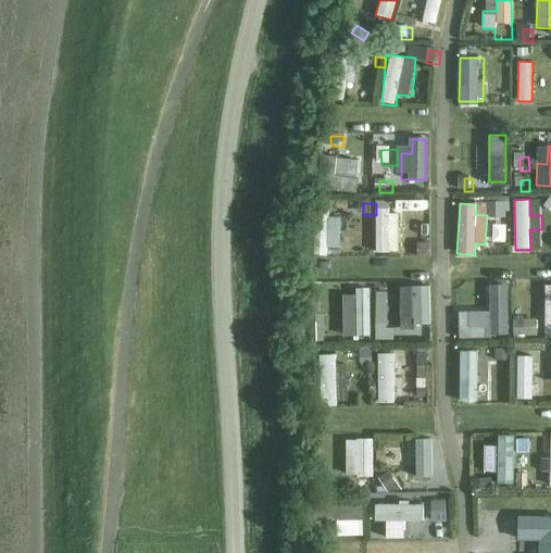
[(511,204),(493,204),(493,215),(511,215),(511,204)]
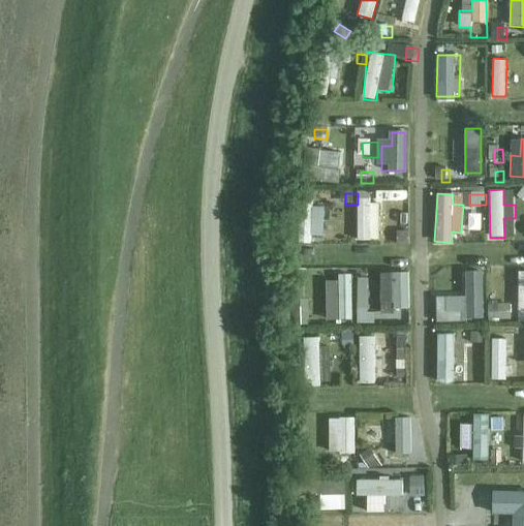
[(413,234),(402,234),(402,247),(413,247),(413,234)]
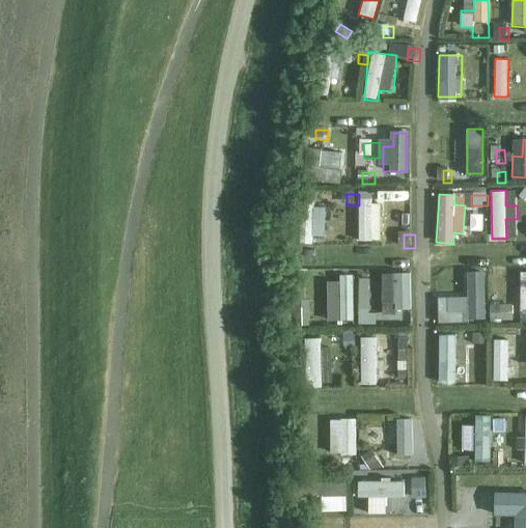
[(483,271),(467,272),(468,309),(485,309),(483,271)]
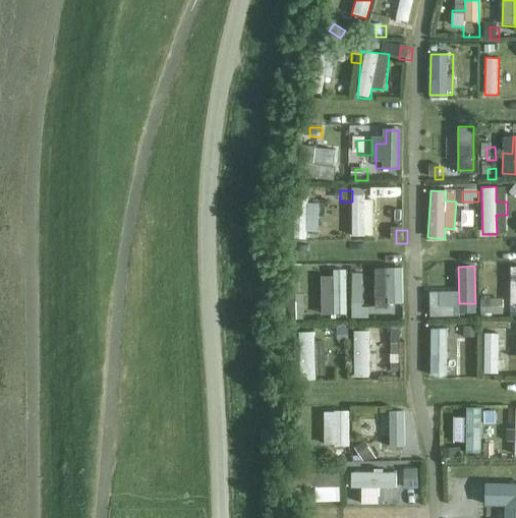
[(386,276),(373,276),(373,290),(386,290),(386,305),(400,305),(400,267),(385,267),(386,276)]
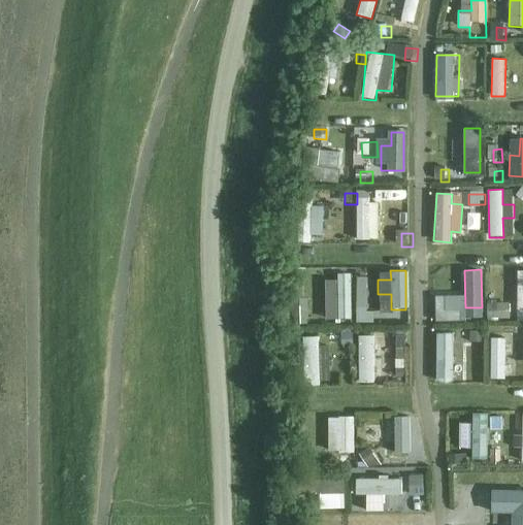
[(354,314),(353,271),(337,271),(337,295),(331,295),(332,315),(354,314)]
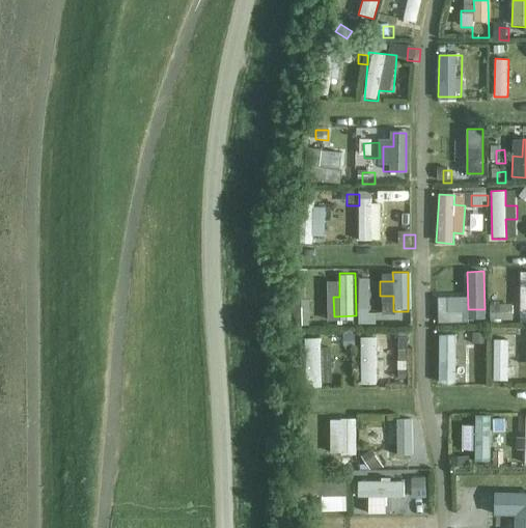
[(375,297),(364,297),(364,311),(375,311),(375,297)]
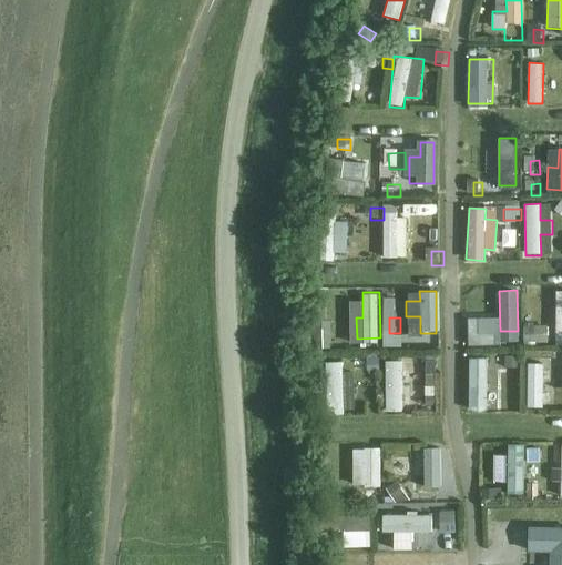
[(540,329),(530,329),(530,346),(541,346),(540,329)]
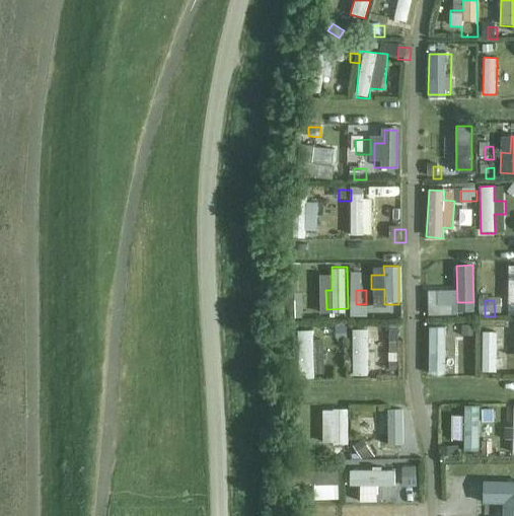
[(306,312),(294,312),(294,321),(306,321),(306,312)]
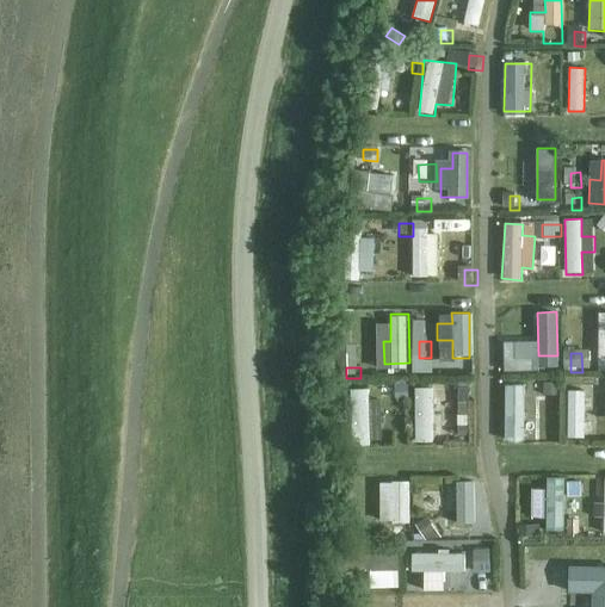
[(567,438),(582,438),(581,391),(597,390),(597,372),(569,372),(569,389),(566,389),(567,438)]
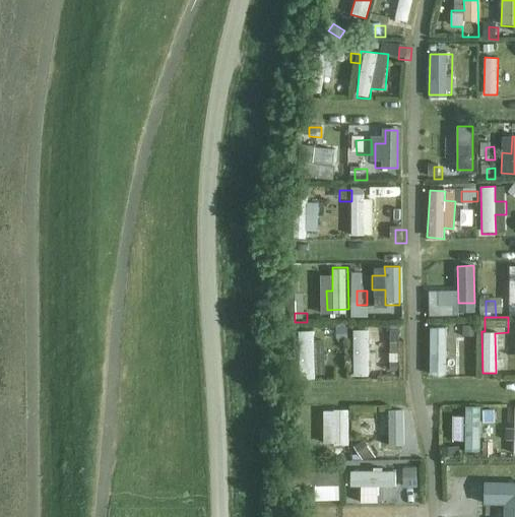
[(430,328),(428,372),(453,374),(454,347),(446,347),(447,329),(430,328)]
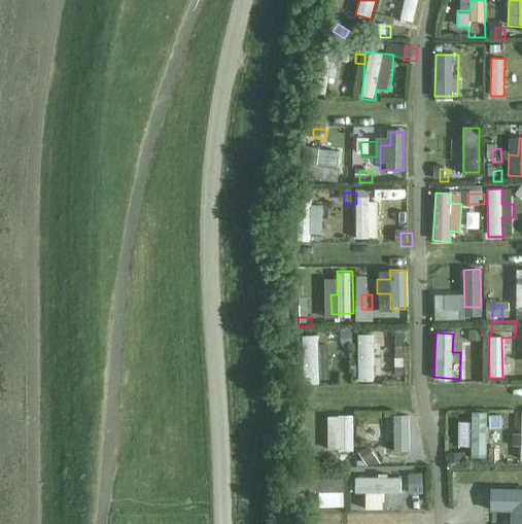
[(488,333),(475,333),(475,343),(488,343),(488,333)]
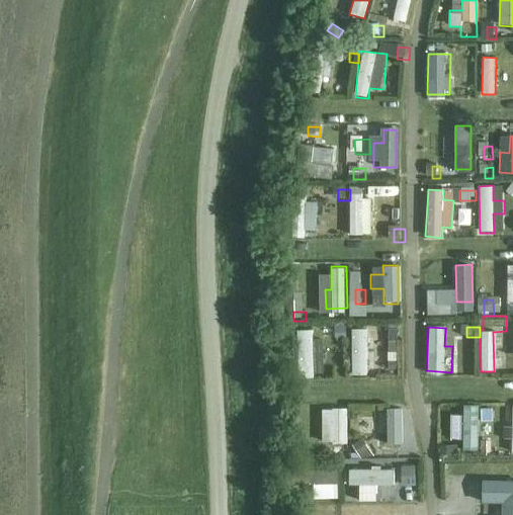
[(350,329),(340,329),(340,338),(351,338),(350,329)]
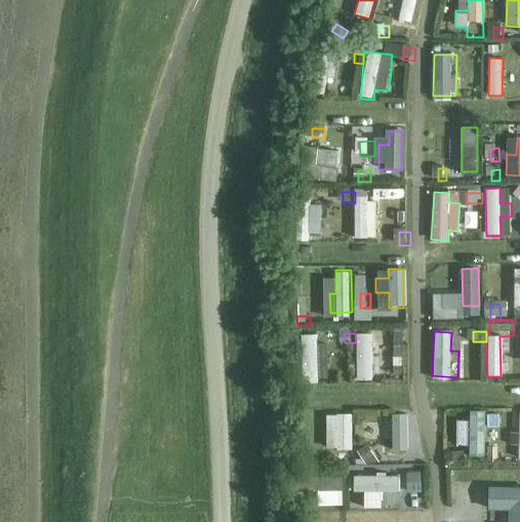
[(407,334),(398,335),(398,349),(399,377),(408,377),(407,349),(407,334)]
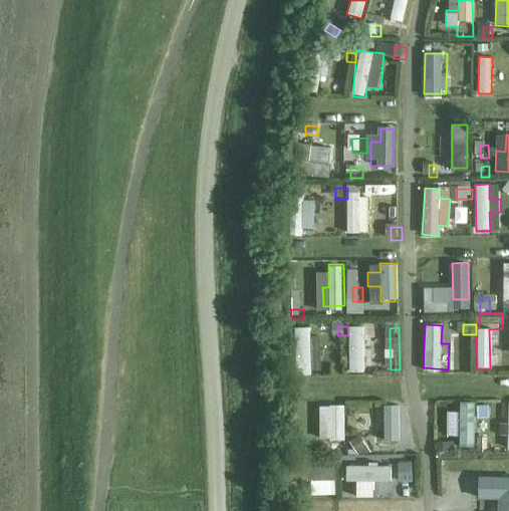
[(292,334),(294,369),(306,368),(304,334),(292,334)]
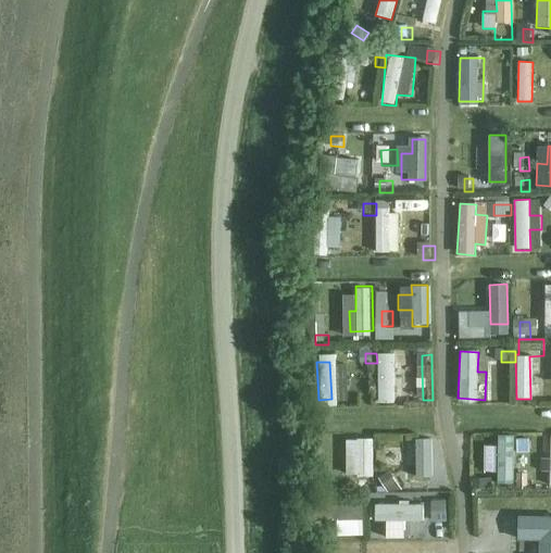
[(378,401),(400,401),(400,362),(378,362),(378,401)]
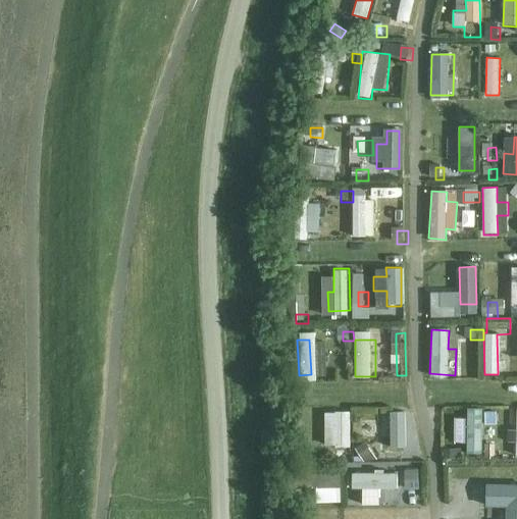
[(481,455),(481,408),(467,408),(468,417),(454,417),(454,445),(467,445),(467,455),(481,455)]
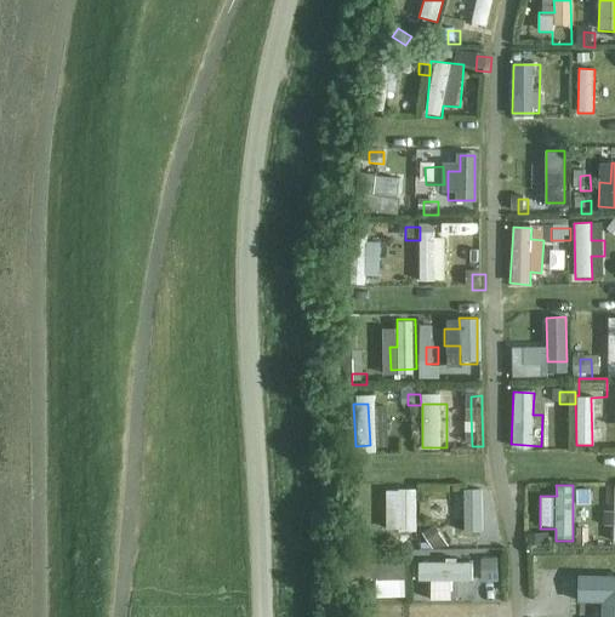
[(451,538),(479,538),(480,487),(463,487),(462,519),(451,519),(451,538)]
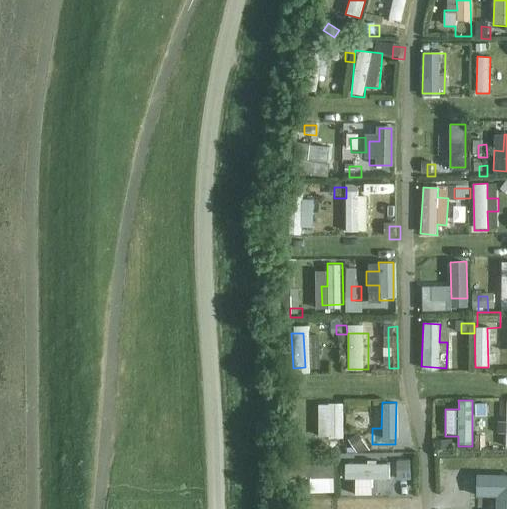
[(343,403),(318,403),(318,441),(343,441),(343,403)]
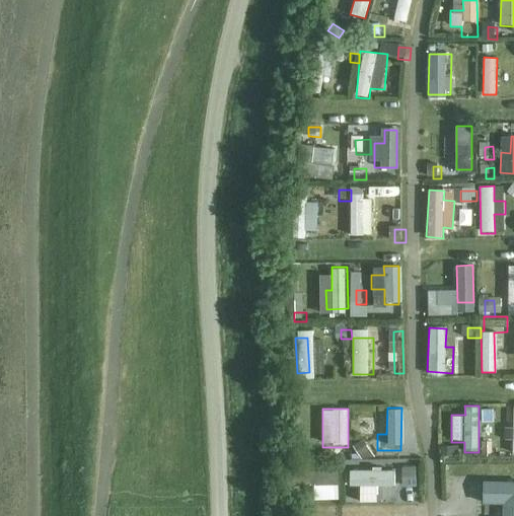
[(359,421),(358,434),(373,435),(373,422),(359,421)]
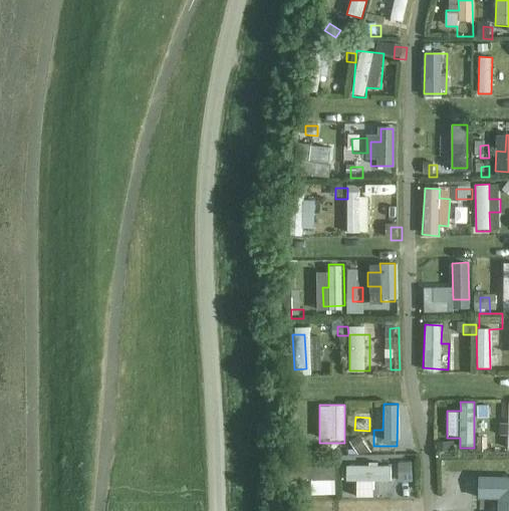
[(364,438),(354,444),(362,457),(375,455),(364,438)]
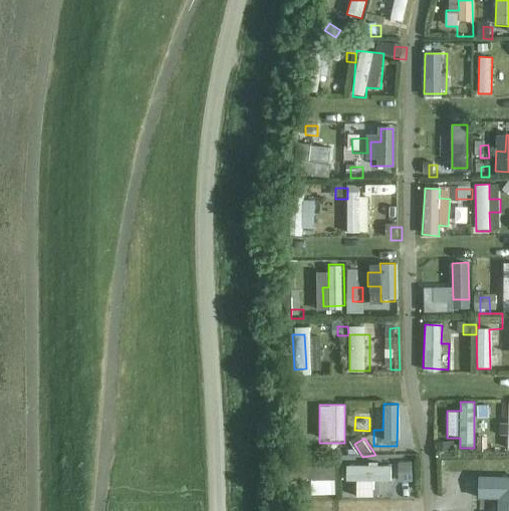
[(492,440),(482,440),(482,451),(492,451),(492,440)]
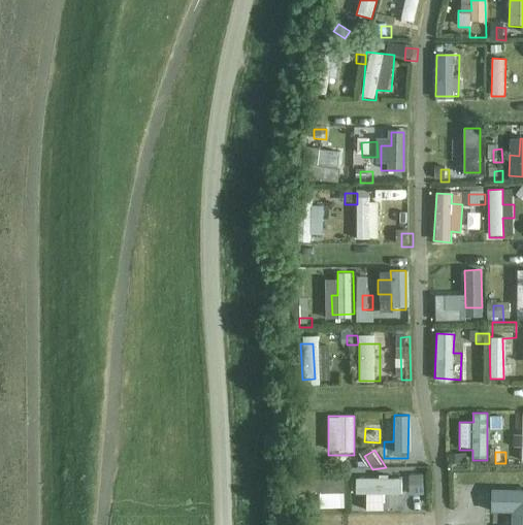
[(471,457),(454,457),(454,467),(471,467),(471,457)]
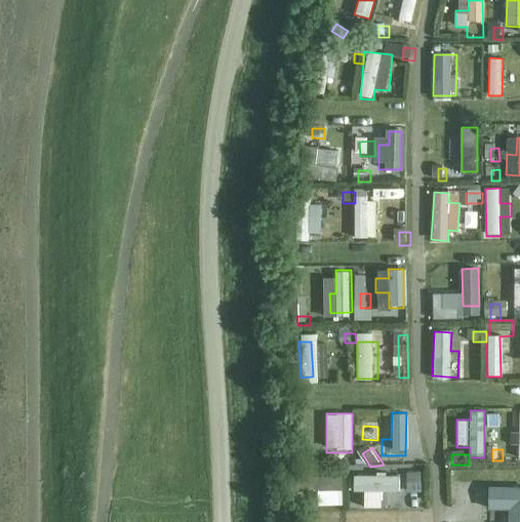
[(428,478),(413,478),(413,494),(428,494),(428,478)]
